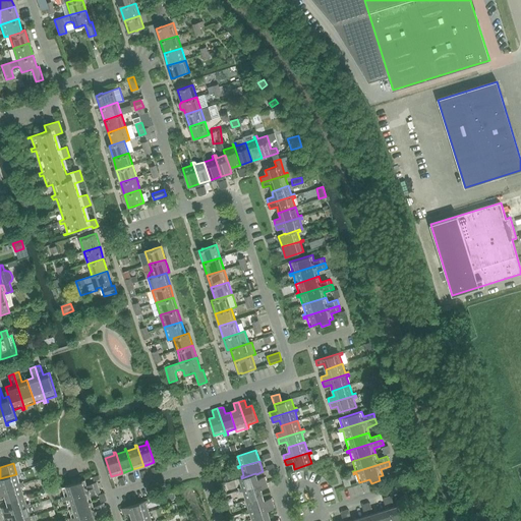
[(239,490),(266,482),(265,477),(257,479),(256,474),(255,473),(241,478),(239,478),(242,487),(239,488),(239,490)]
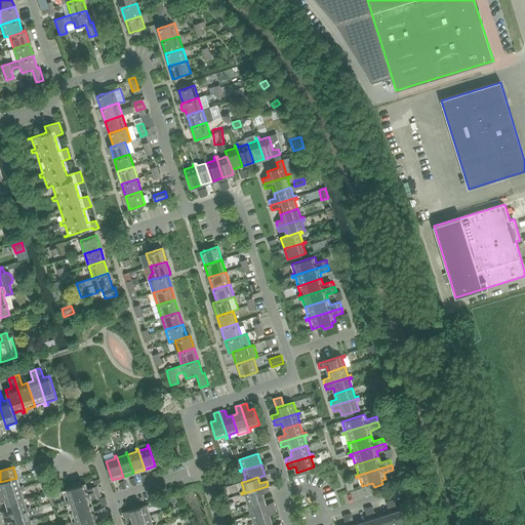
[(0,483),(2,488),(0,488),(0,494),(24,487),(23,486),(19,487),(16,478),(0,482),(0,483)]
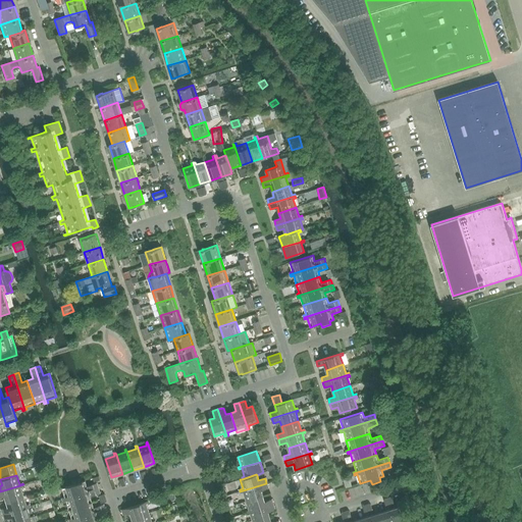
[(349,475),(343,477),(347,487),(352,486),(349,475)]
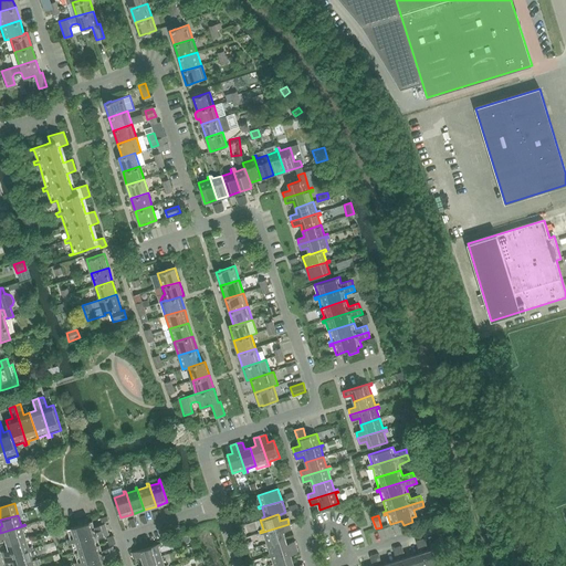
[(71,540),(67,540),(67,542),(106,530),(105,524),(94,527),(93,521),(88,522),(87,519),(77,521),(79,525),(67,528),(71,540)]
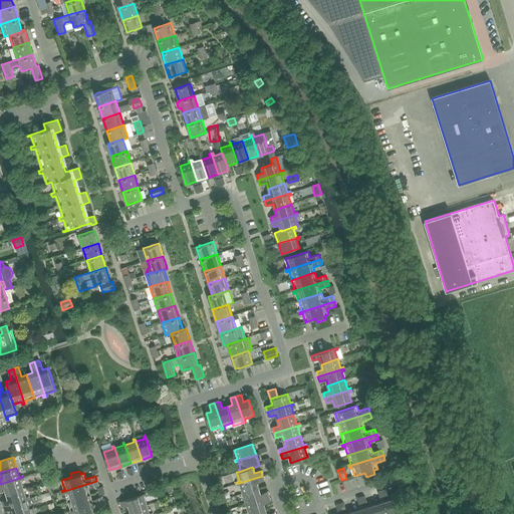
[(262,476),(236,484),(237,486),(240,485),(243,494),(259,488),(257,483),(264,481),(262,476)]
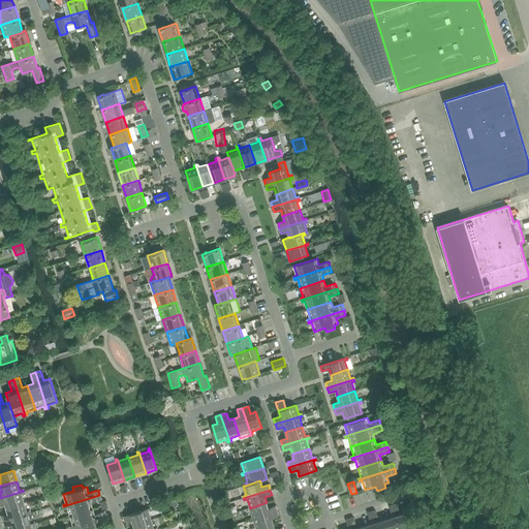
[(24,491),(0,498),(0,504),(5,503),(7,508),(24,503),(21,494),(24,493),(24,491)]
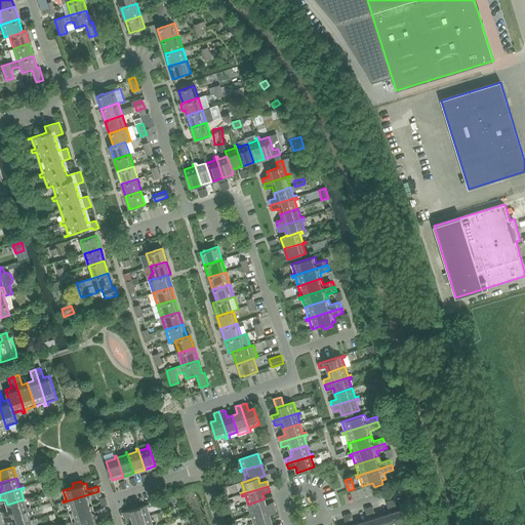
[(67,503),(70,513),(92,505),(91,499),(101,496),(98,491),(63,502),(64,505),(67,503)]
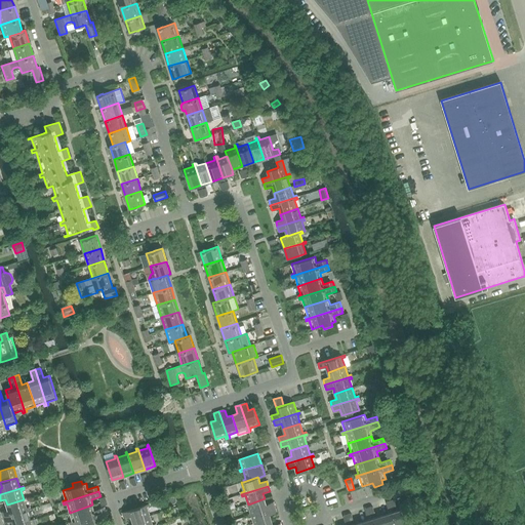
[(275,508),(273,502),(267,505),(265,498),(248,505),(250,513),(248,514),(248,516),(275,508)]
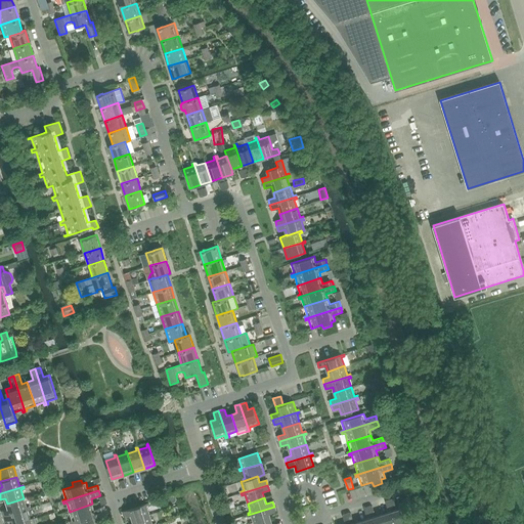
[(1,511),(3,517),(30,508),(30,507),(27,508),(24,498),(7,504),(8,509),(1,511)]
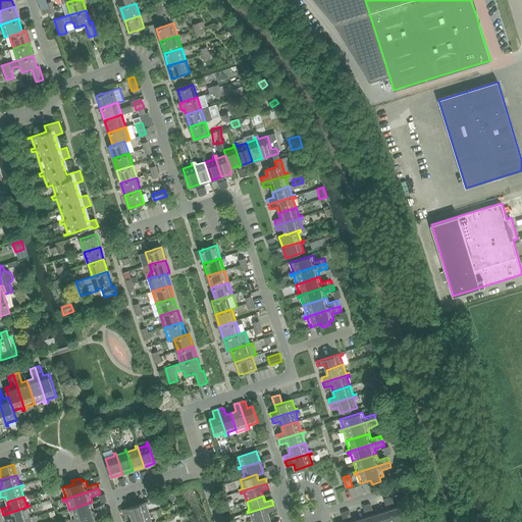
[(149,513),(146,504),(149,503),(148,501),(122,510),(123,515),(131,513),(133,518),(149,513)]
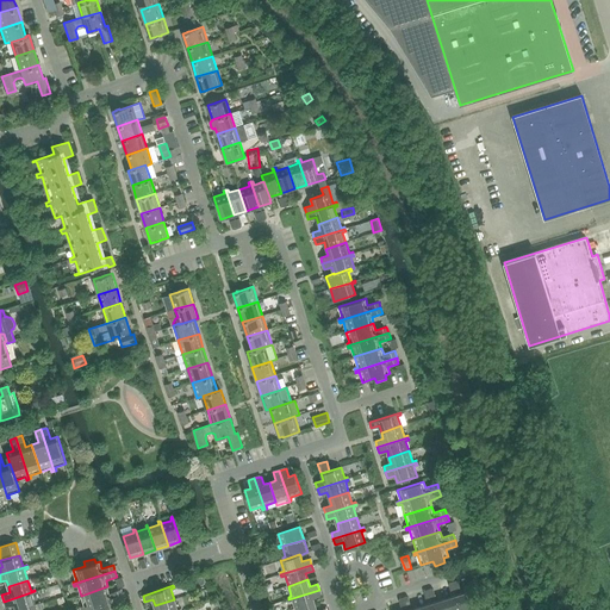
[(107,586),(81,596),(83,605),(81,607),(81,609),(123,596),(120,590),(110,593),(107,586)]
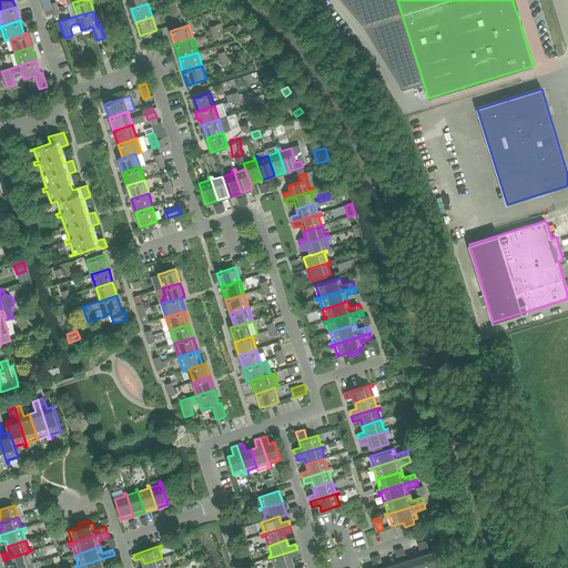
[(300,555),(297,549),(269,558),(270,560),(272,559),(275,567),(276,567),(294,563),(292,557),(300,555)]
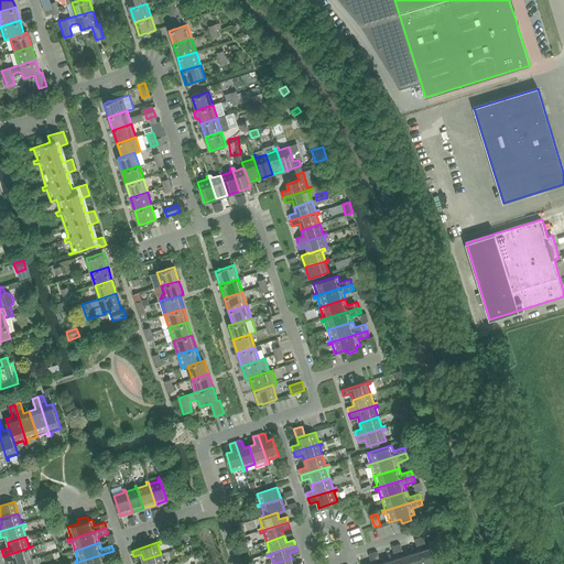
[(12,560),(13,563),(17,563),(33,560),(30,550),(33,549),(32,546),(3,556),(6,562),(12,560)]
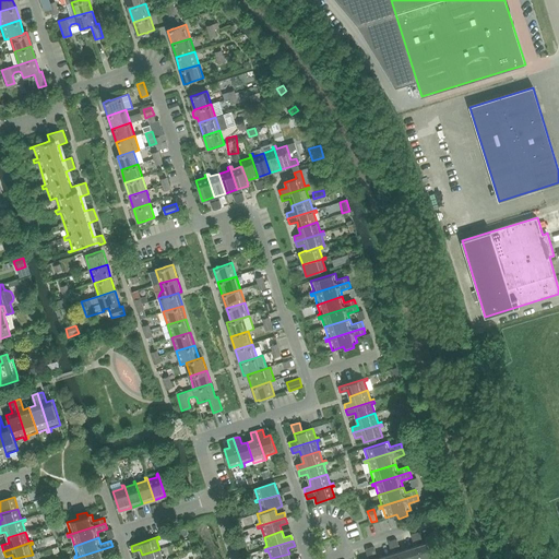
[(436,558),(431,542),(419,545),(423,558),(436,558)]
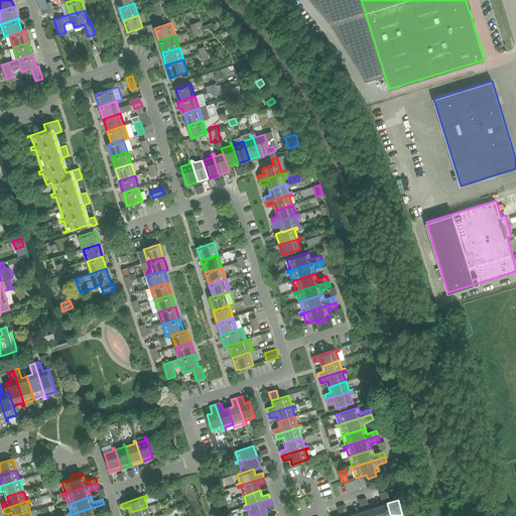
[(390,515),(387,503),(376,507),(379,515),(390,515)]
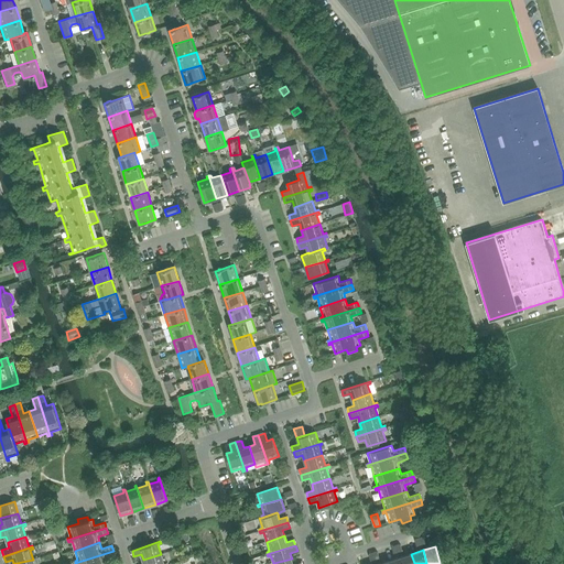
[(78,563),(106,563),(105,560),(116,556),(114,551),(75,563),(77,563),(78,563)]
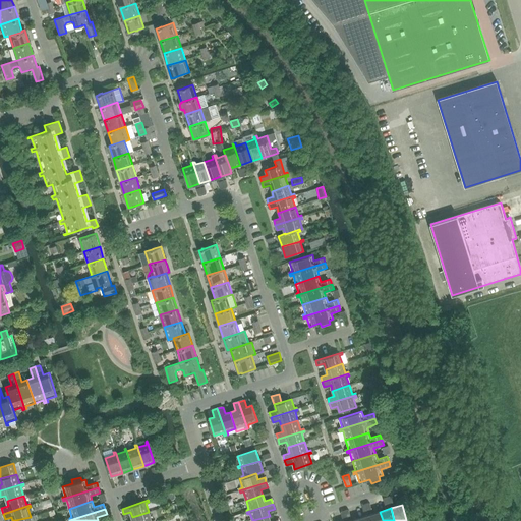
[(155,520),(152,520),(149,512),(132,517),(132,520),(155,520)]
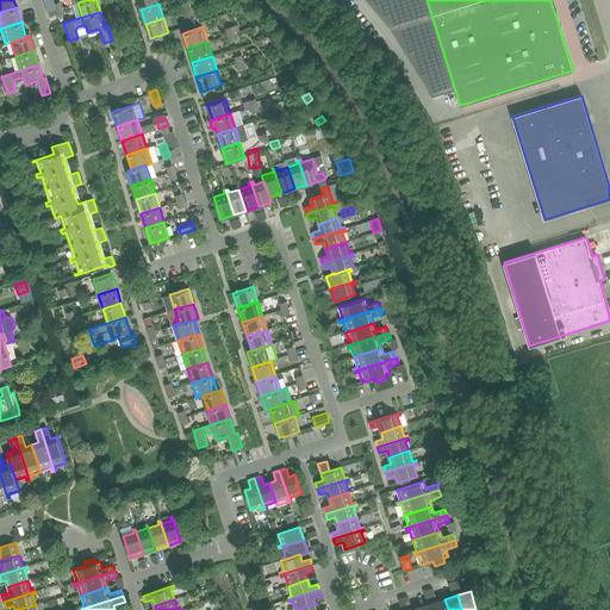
[(448,609),(444,599),(433,603),(434,609),(448,609)]
